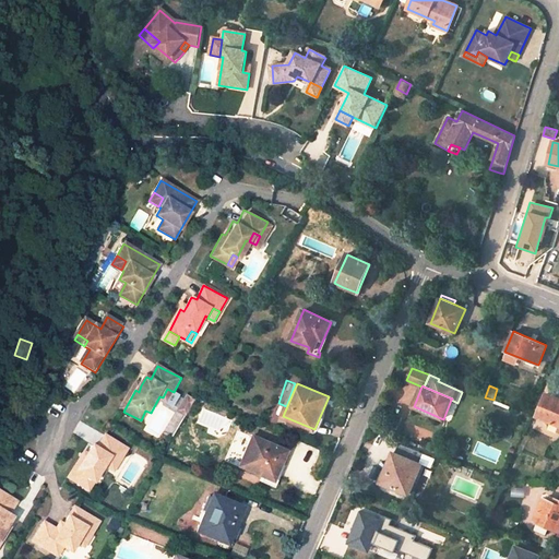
[(169,401),(174,392),(167,389),(163,397),(169,401)]
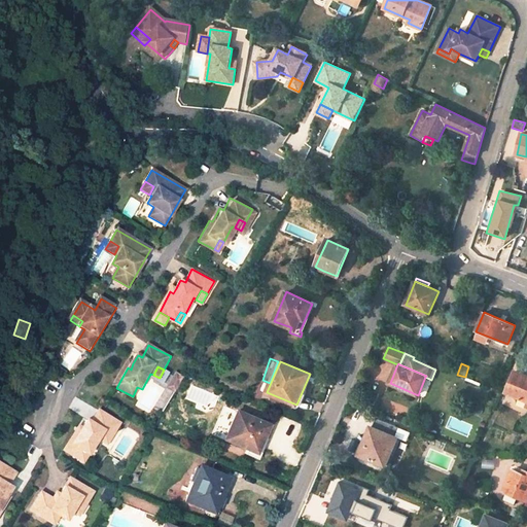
[(526,376),(516,371),(506,392),(519,397),(526,400),(526,376)]
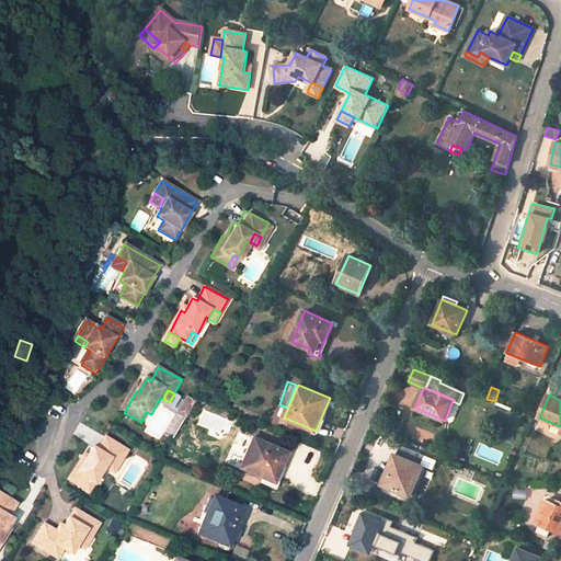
[(184,403),(192,408),(196,400),(189,396),(184,403)]
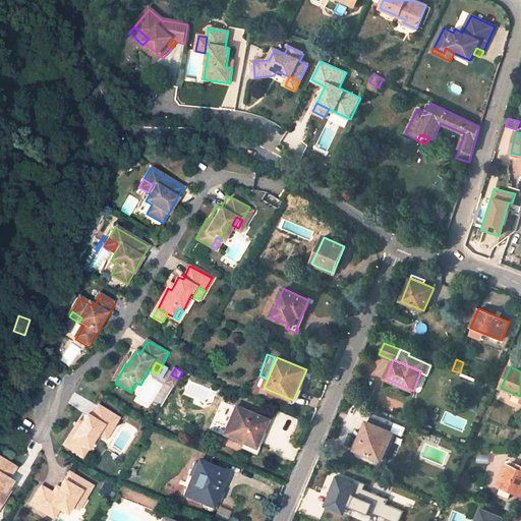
[(174,385),(178,379),(171,374),(167,380),(174,385)]
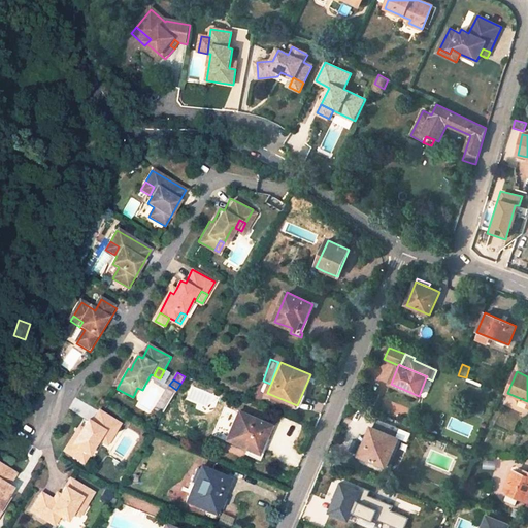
[(137,399),(142,390),(137,388),(133,397),(137,399)]
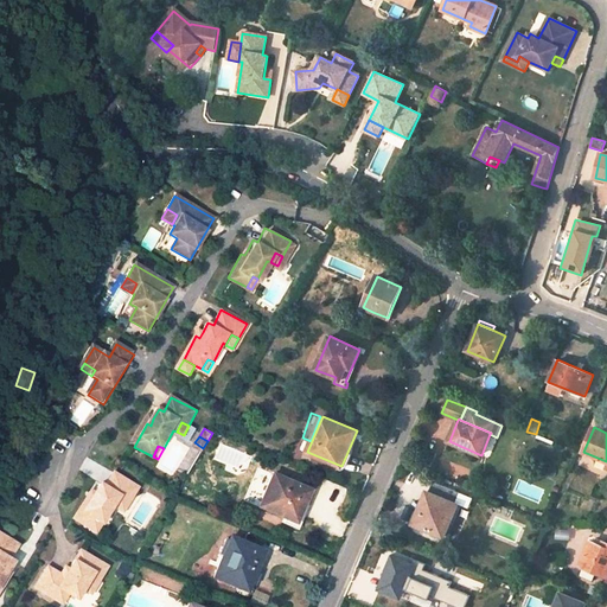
[(606,461),(598,458),(594,465),(606,471),(606,461)]
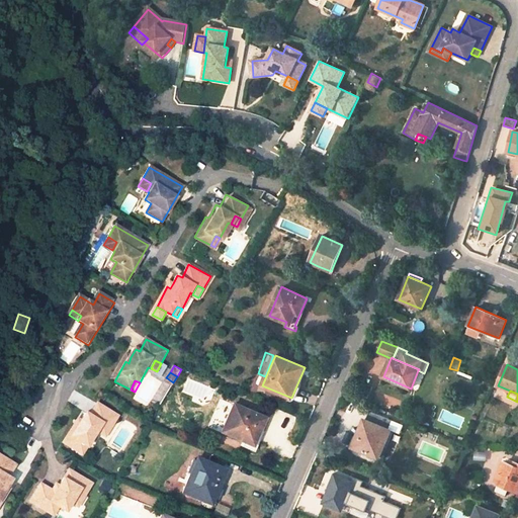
[(75,425),(64,443),(80,453),(84,445),(88,447),(97,431),(99,433),(104,425),(110,428),(117,416),(96,404),(89,416),(85,413),(81,421),(78,426),(75,425)]
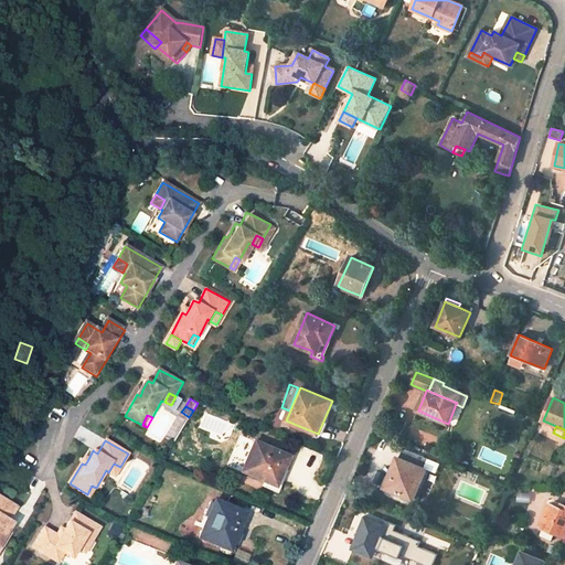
[(281,473),(288,457),(254,441),(241,471),(265,482),(264,487),(277,492),(279,488),(274,486),(279,472),(281,473)]
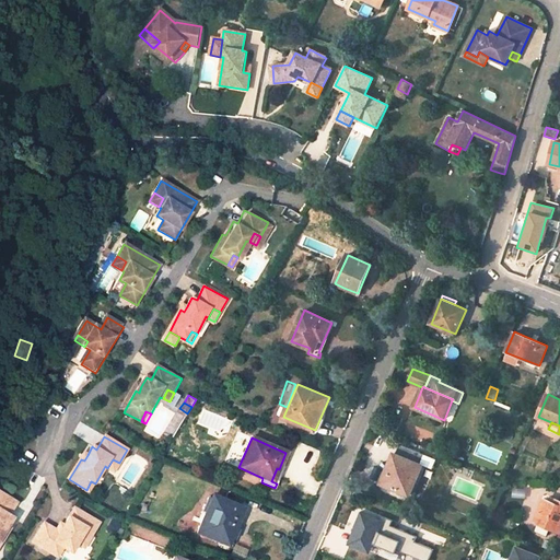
[(410,496),(423,466),(393,453),(387,465),(391,466),(387,474),(382,483),(410,496)]
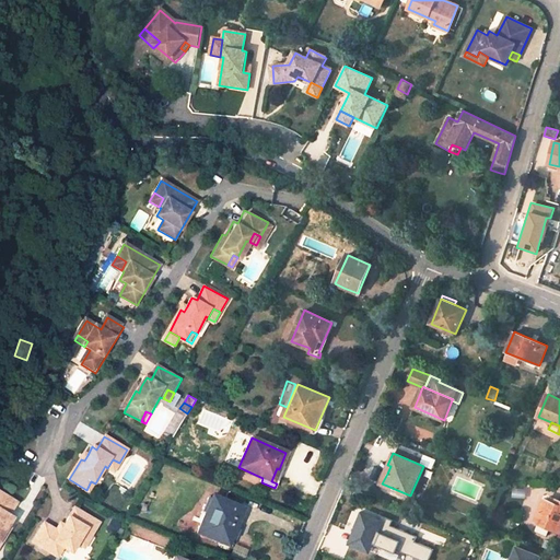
[(119,463),(113,459),(107,468),(114,471),(119,463)]
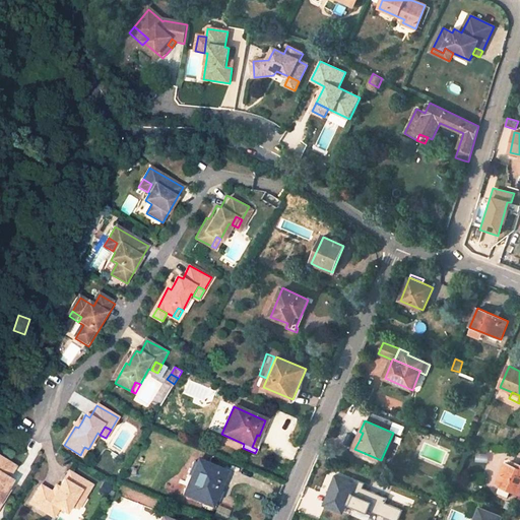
[(356,430),(353,438),(360,440),(363,433),(360,432),(356,430)]
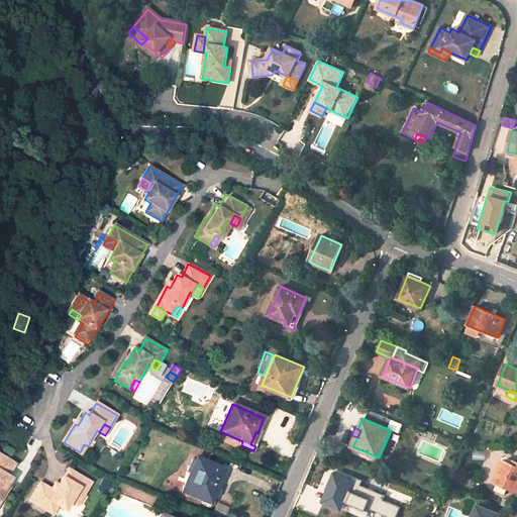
[(255,446),(261,435),(257,433),(255,432),(250,444),(255,446)]
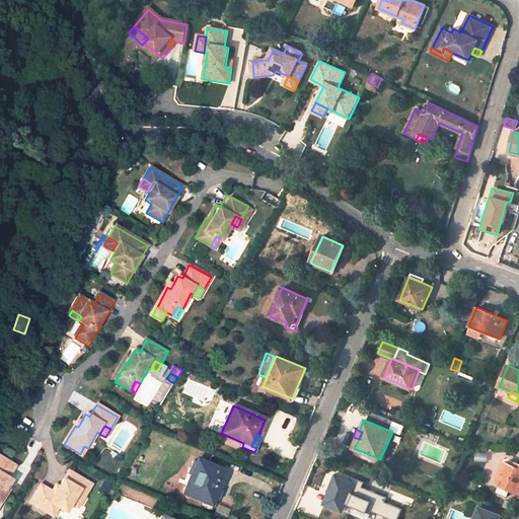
[(83,456),(88,448),(84,446),(80,454),(83,456)]
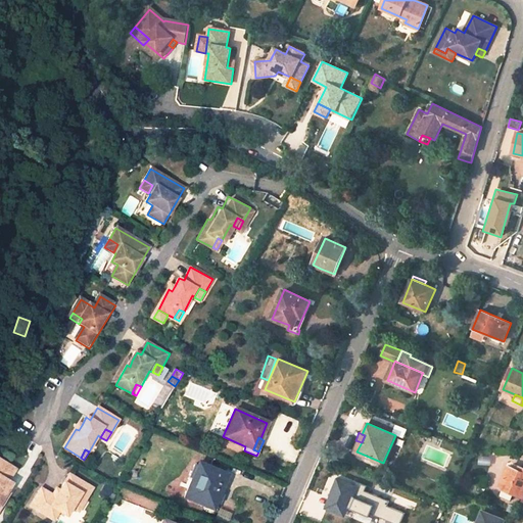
[(0,508),(6,498),(3,496),(6,491),(11,483),(7,481),(14,469),(0,460),(0,508)]
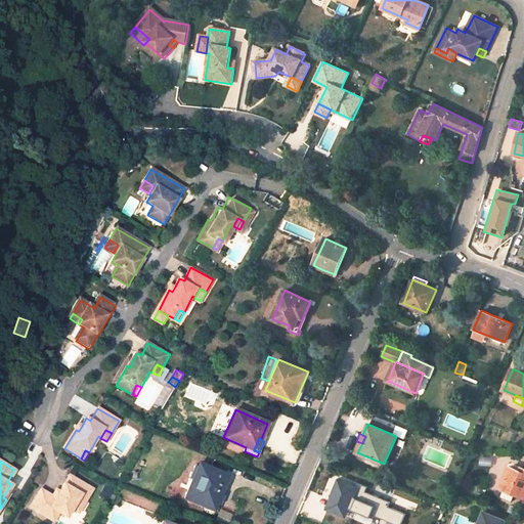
[(222,488),(228,475),(199,464),(184,498),(203,506),(209,509),(216,491),(221,493),(222,488)]
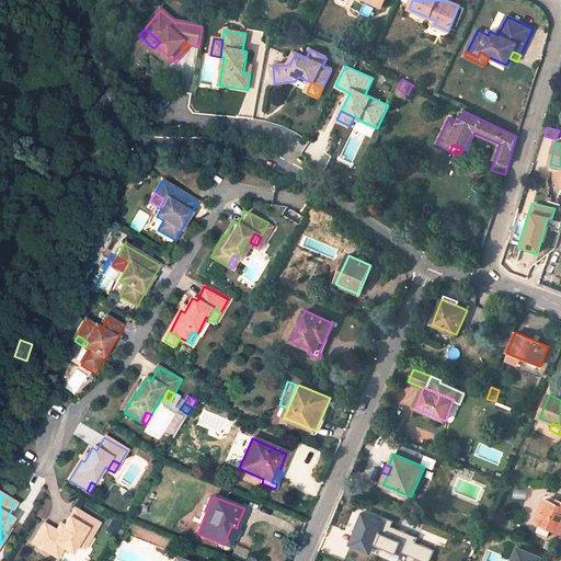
[(560,534),(560,533),(560,502),(558,501),(557,504),(547,501),(537,523),(540,524),(551,529),(560,534)]
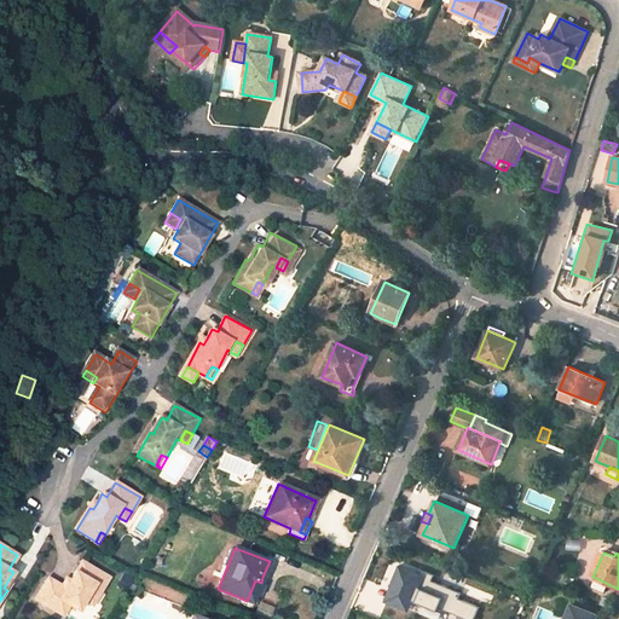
[(47,578),(35,600),(63,615),(69,605),(79,611),(85,600),(87,601),(103,573),(81,560),(69,580),(65,588),(62,585),(47,578)]
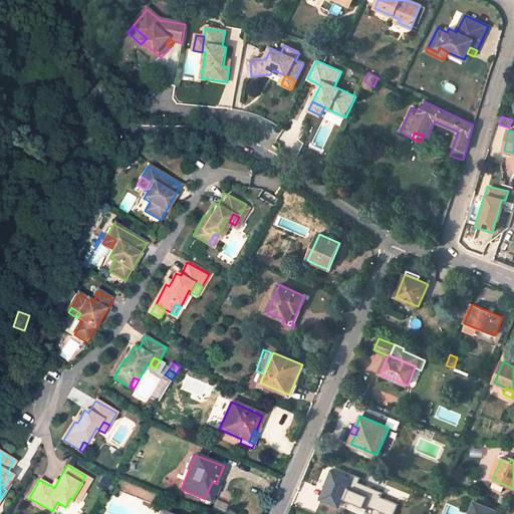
[(351,479),(333,471),(321,498),(339,506),(351,479)]
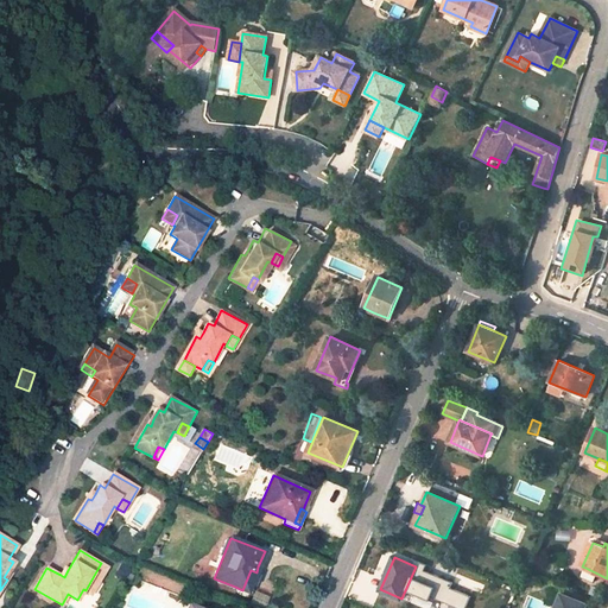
[(107,567),(101,563),(86,590),(90,594),(107,567)]
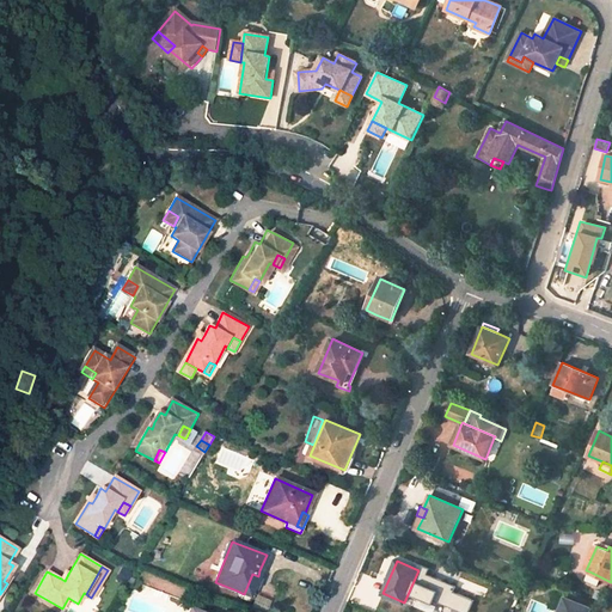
[(254,598),(264,573),(259,570),(258,576),(252,574),(244,594),(237,591),(237,594),(237,595),(238,598),(246,601),(249,601),(251,600),(254,598)]
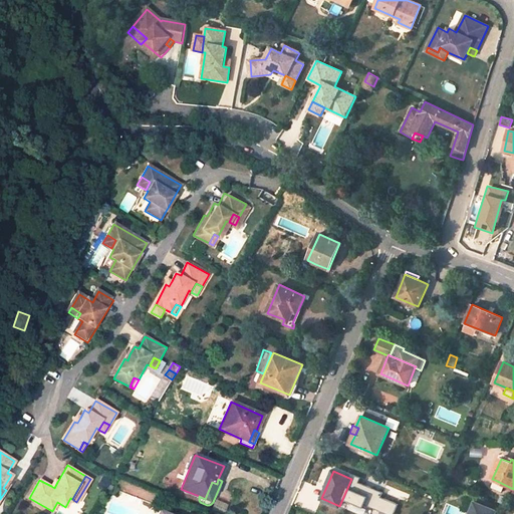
[(495,480),(493,485),(503,490),(505,485),(495,480)]
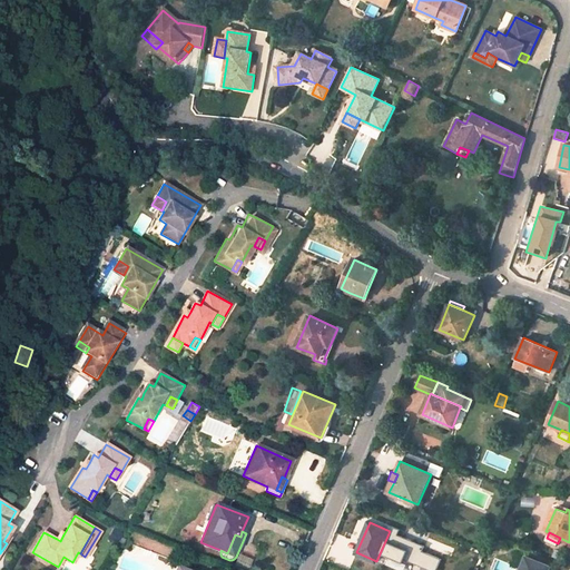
[(549,569),(551,567),(527,558),(521,569),(549,569)]
